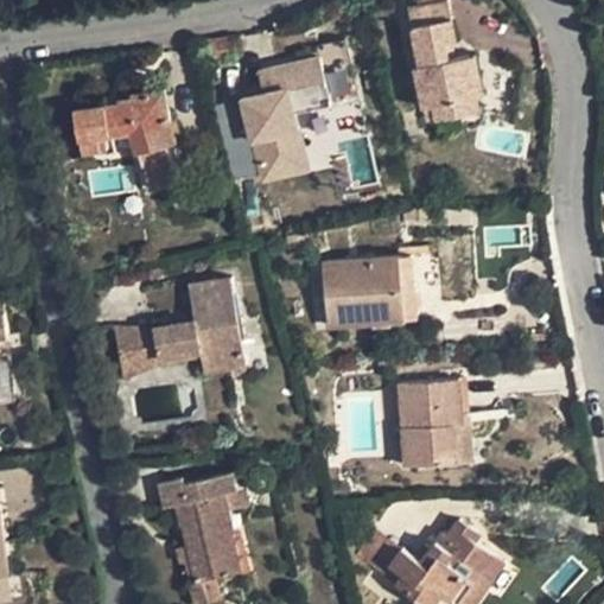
[(446,1),(406,11),(418,68),(412,68),(420,110),(430,108),(433,125),(477,115),(474,99),(465,57),(447,61),(444,44),(455,43),(446,1)]
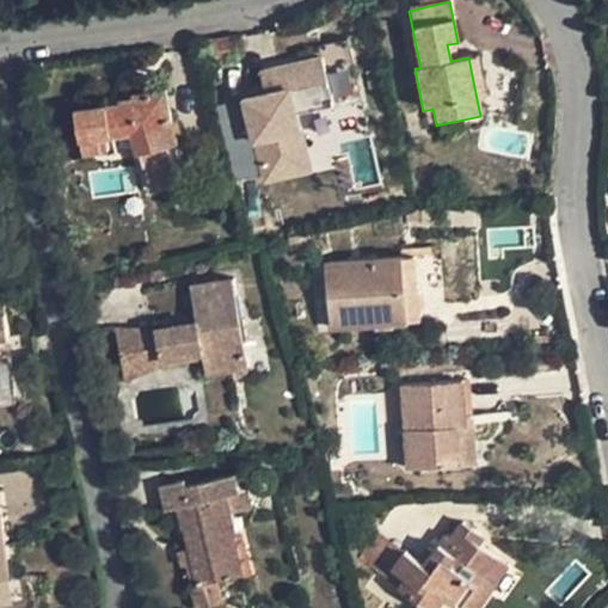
[(320,57),(332,109),(358,103),(345,41),(318,47),(320,57)]
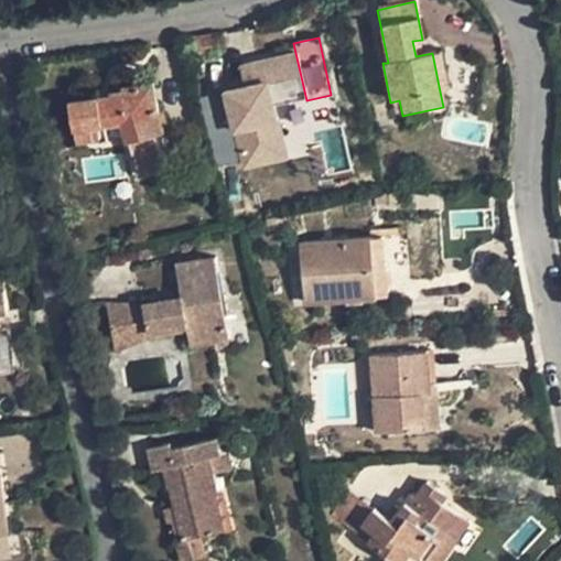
[(439,52),(432,53),(440,92),(446,90),(439,52)]
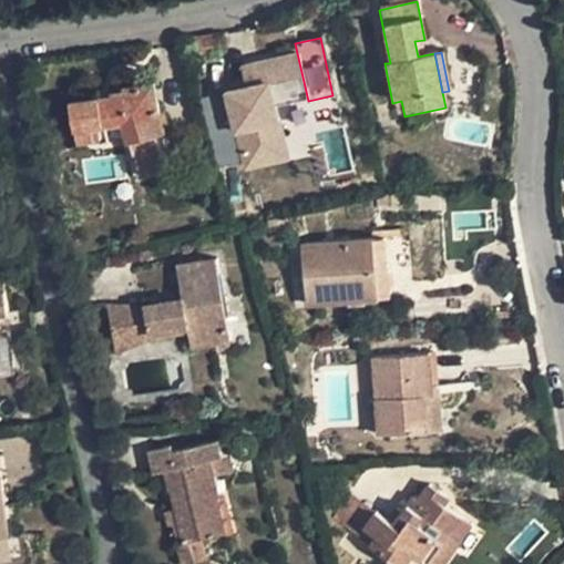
[(308,101),(297,53),(248,65),(254,86),(225,93),(244,170),(287,159),(274,109),(308,101)]
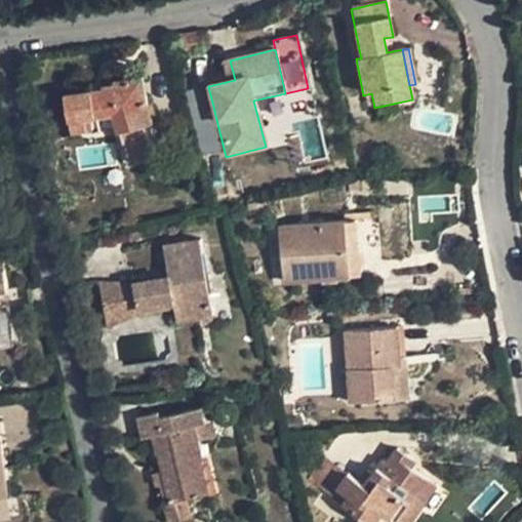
[(230,61),(222,63),(226,82),(235,80),(230,61)]
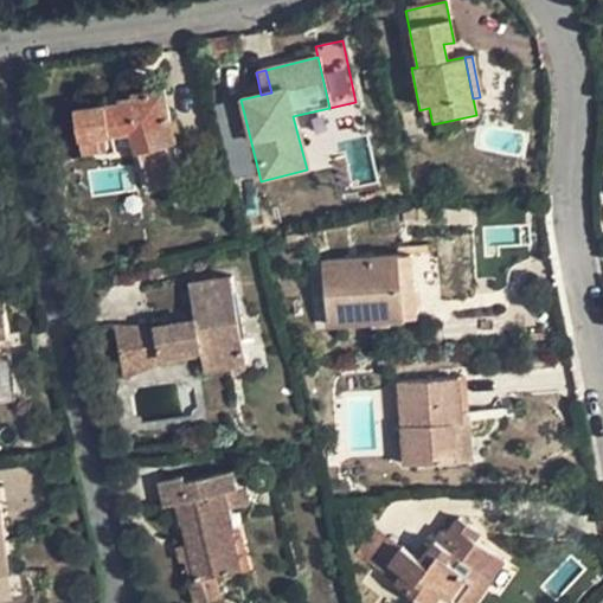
[(104,135),(129,132),(135,153),(147,191),(175,183),(165,145),(174,142),(166,113),(162,90),(129,95),(130,98),(117,101),(117,103),(72,110),(76,140),(78,139),(104,135)]
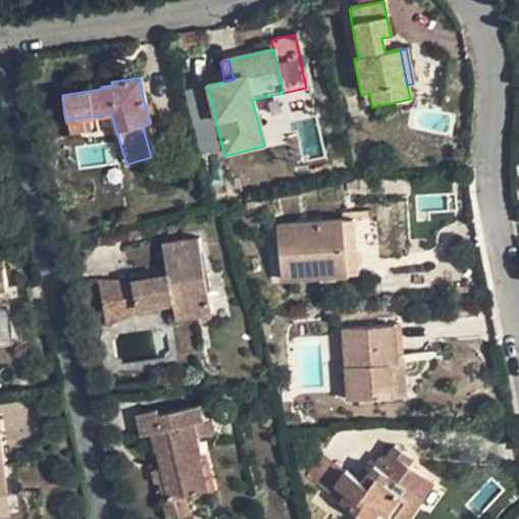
[(69,132),(92,128),(90,116),(67,119),(69,132)]
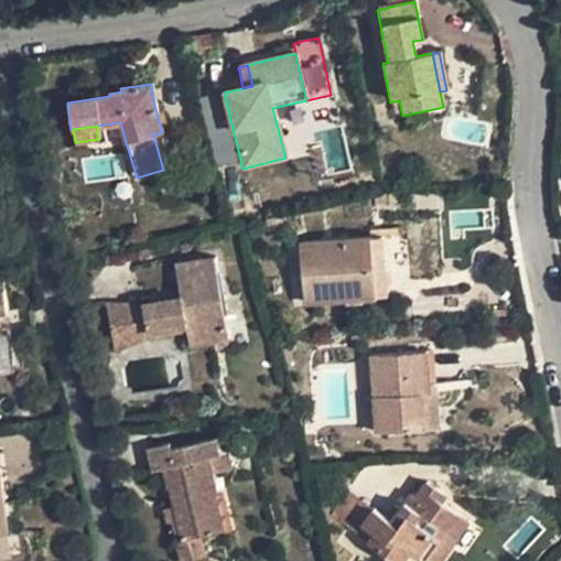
[(369,238),(299,245),(304,304),(374,298),(369,238)]
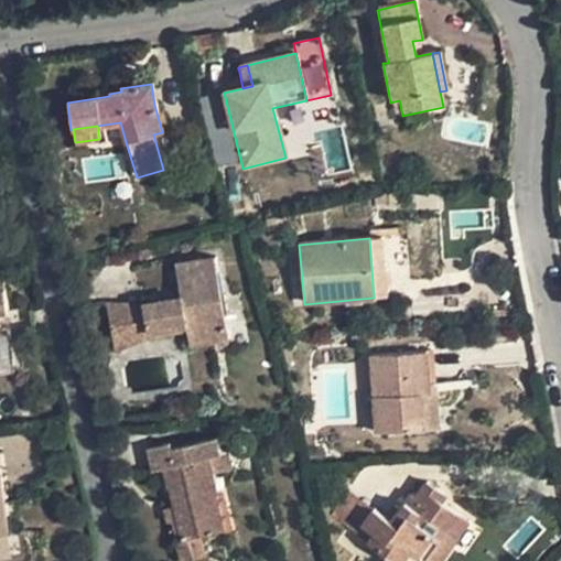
[(380,238),(369,238),(374,298),(386,297),(380,238)]
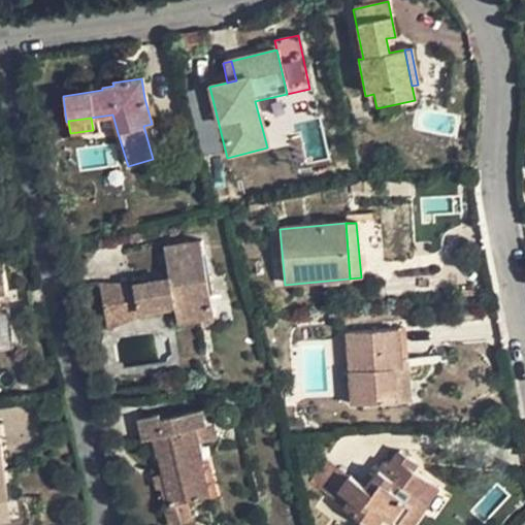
[(168,279),(131,285),(134,300),(137,312),(172,304),(173,310),(175,324),(214,317),(200,241),(162,248),(168,279)]
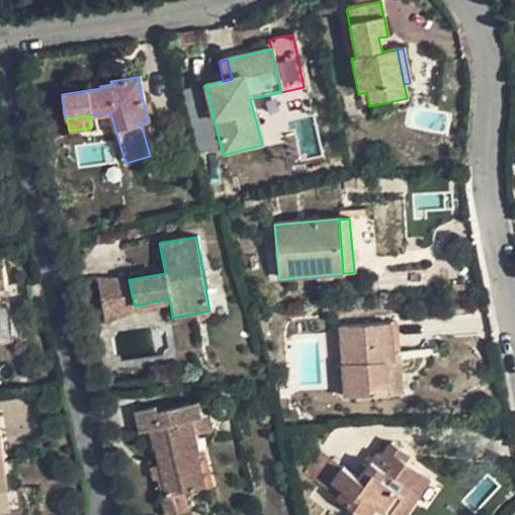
[(0,343),(11,342),(7,307),(0,308),(0,286),(6,285),(3,265),(2,257),(0,257),(0,343)]
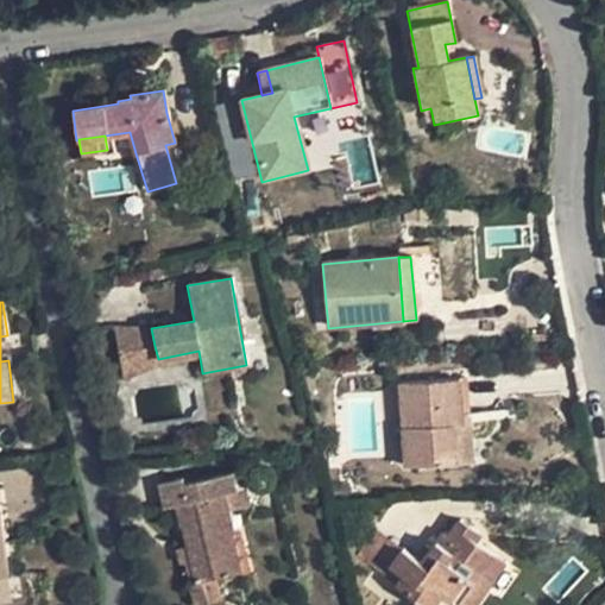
[(155,346),(151,328),(113,329),(117,353),(155,346)]
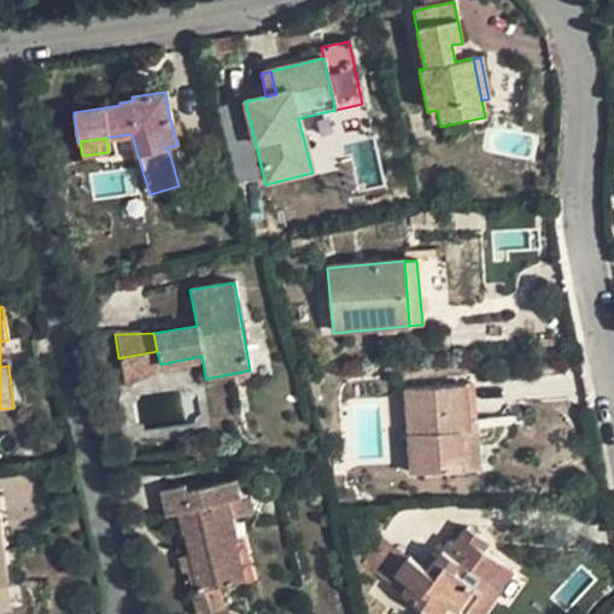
[(161,364),(157,351),(118,358),(123,385),(162,370),(161,364)]
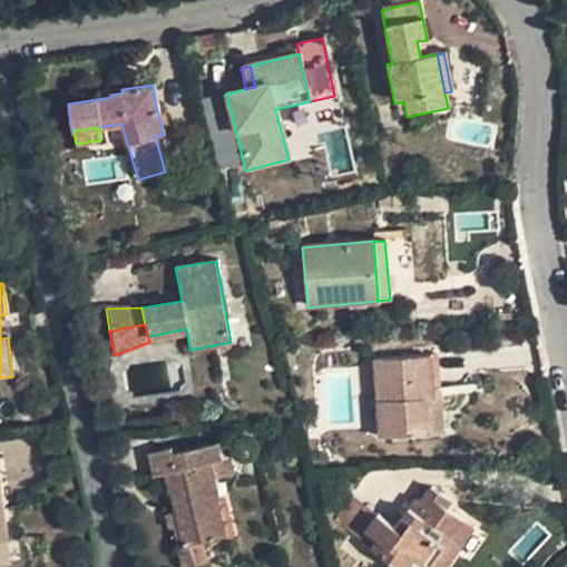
[(186,329),(148,336),(149,342),(187,335),(186,329)]
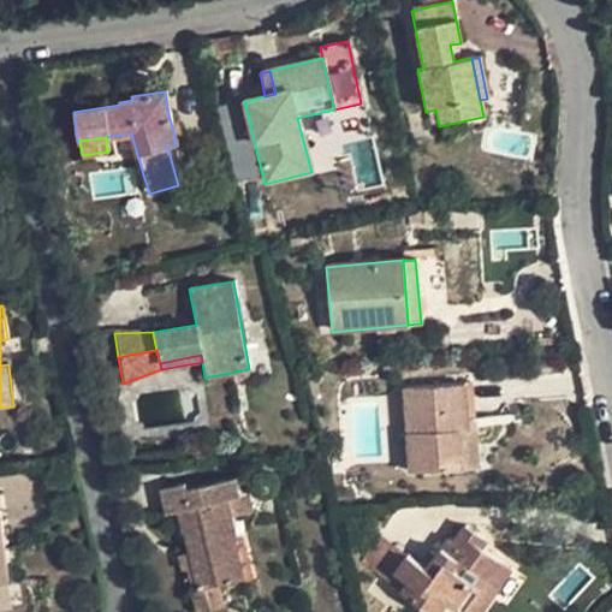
[(464,385),(402,390),(409,474),(479,469),(475,429),(467,429),(464,385)]
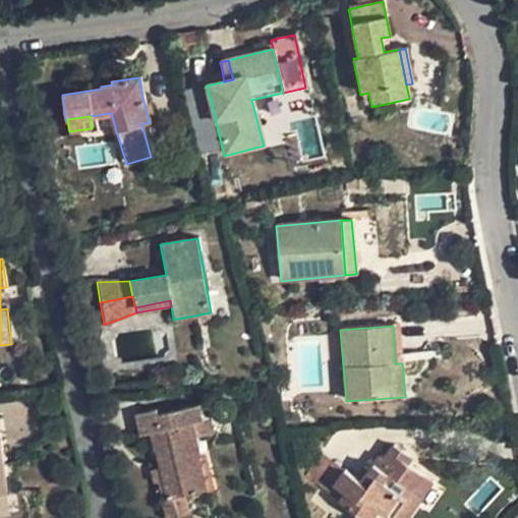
[(155,410),(133,415),(138,438),(150,435),(154,451),(155,450),(166,499),(182,496),(207,490),(197,457),(199,457),(195,441),(191,424),(203,422),(198,405),(156,414),(155,410)]
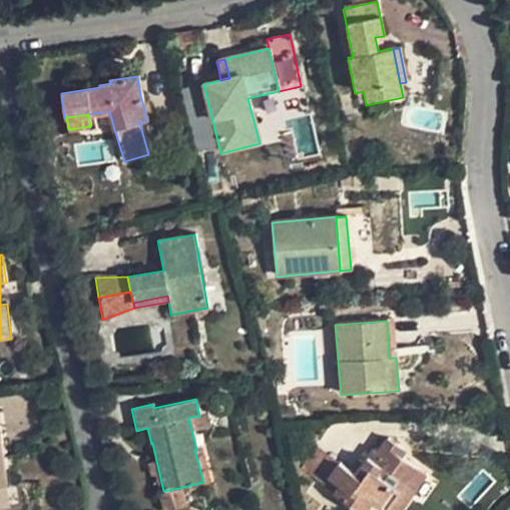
[(192,434),(208,430),(204,414),(199,416),(188,418),(192,434)]
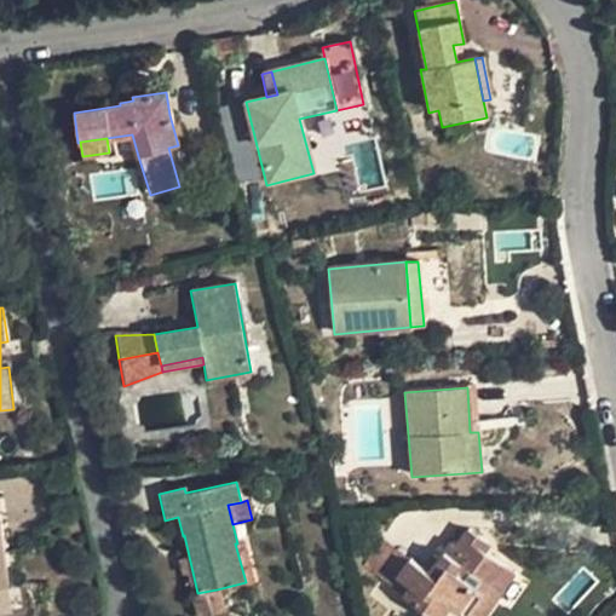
[(408,560),(389,588),(427,615),(442,615),(448,608),(455,612),(459,615),(482,615),(489,606),(493,602),(483,594),(502,566),(500,565),(482,553),(487,545),(466,530),(454,547),(449,543),(427,574),(408,560)]
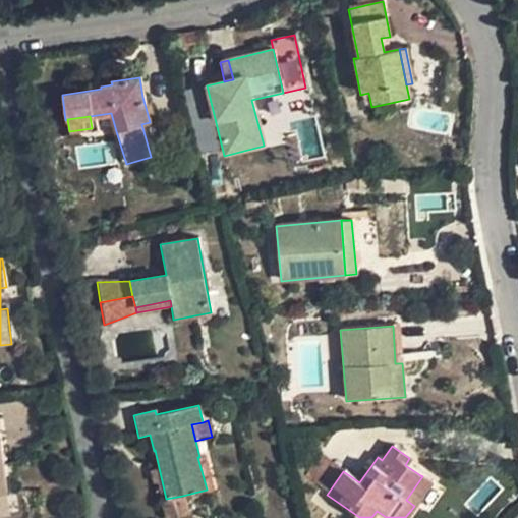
[(343,471),(323,457),(321,459),(318,457),(303,478),(327,495),(343,471)]
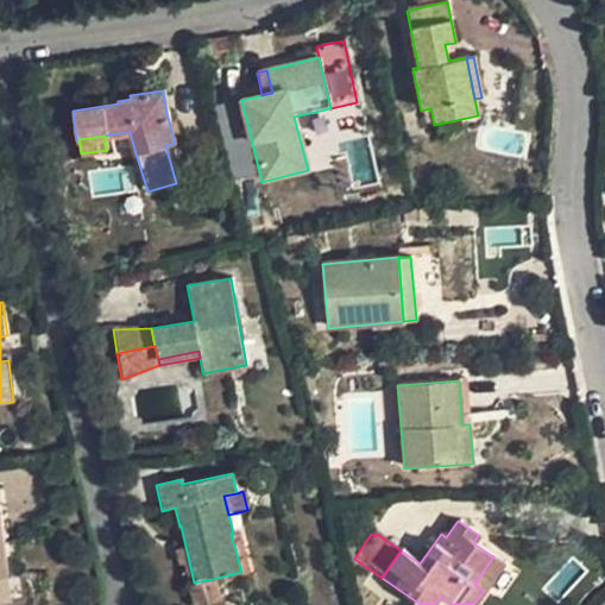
[(509,556),(496,547),(491,555),(493,556),(503,563),(509,556)]
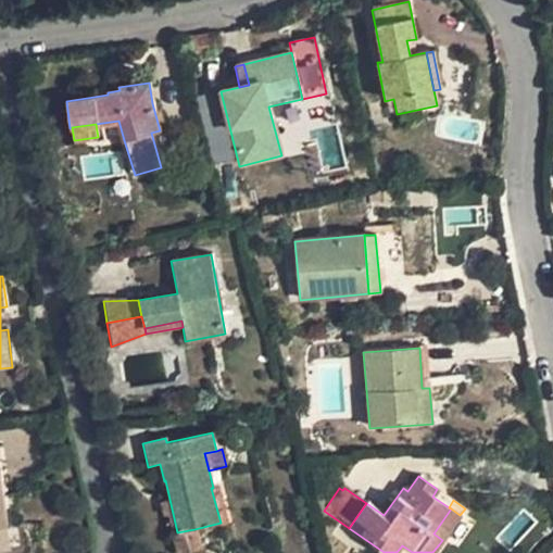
[(460,515),(451,508),(434,533),(442,540),(460,515)]
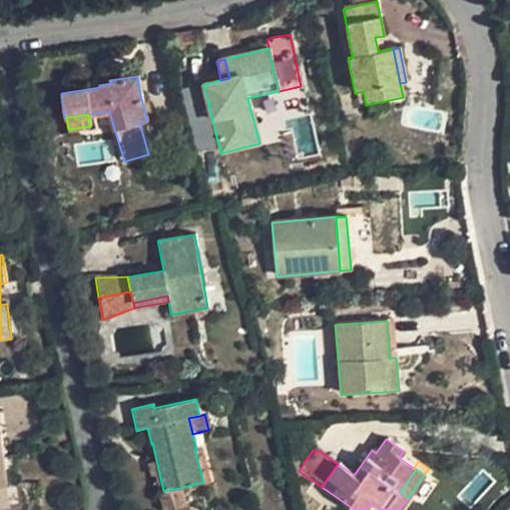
[(437,474),(429,469),(424,475),(408,498),(405,502),(413,507),(437,474)]
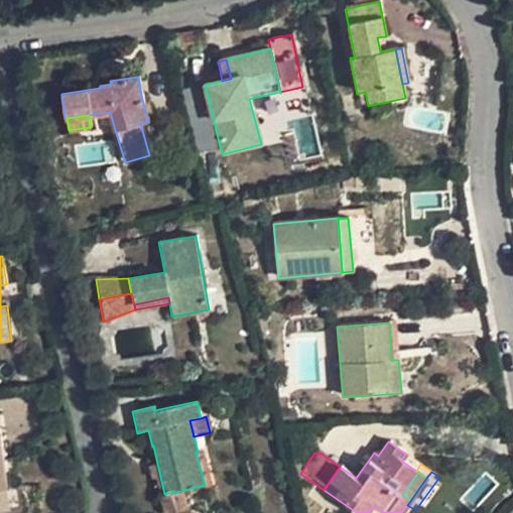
[(6,488),(0,489),(0,510),(9,509),(6,488)]
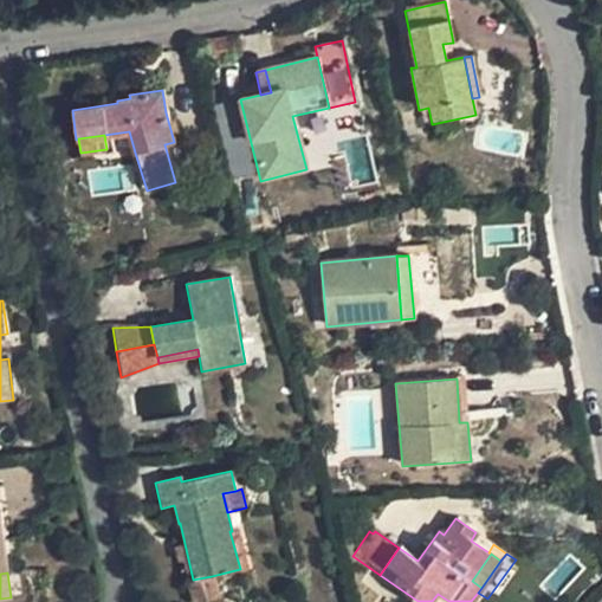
[(218,600),(212,576),(193,580),(186,582),(192,601),(212,601),(218,600)]
